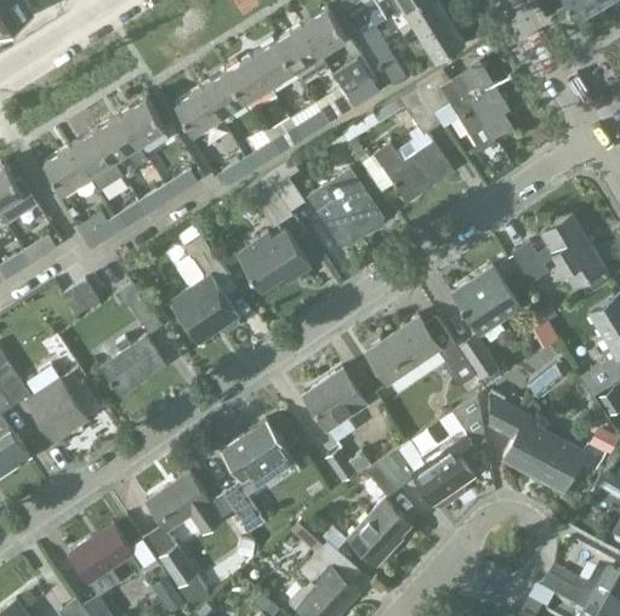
[(27,0),(0,0),(0,33),(35,11),(34,10),(27,0)]
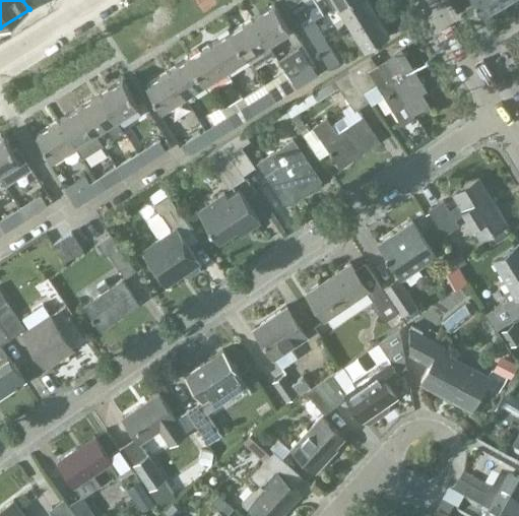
[(351,28),(377,12),(368,0),(349,0),(338,7),(351,28)]
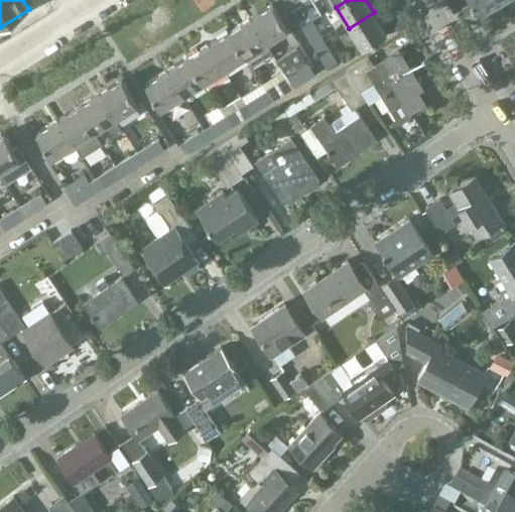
[(500,4),(497,0),(468,0),(479,17),(500,4)]
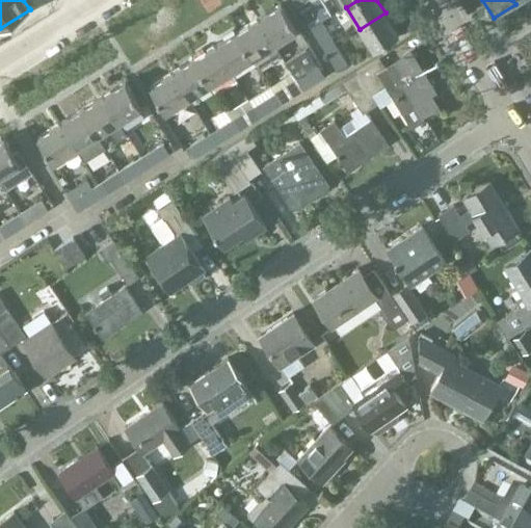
[(311,29),(320,23),(308,1),(297,7),(311,29)]
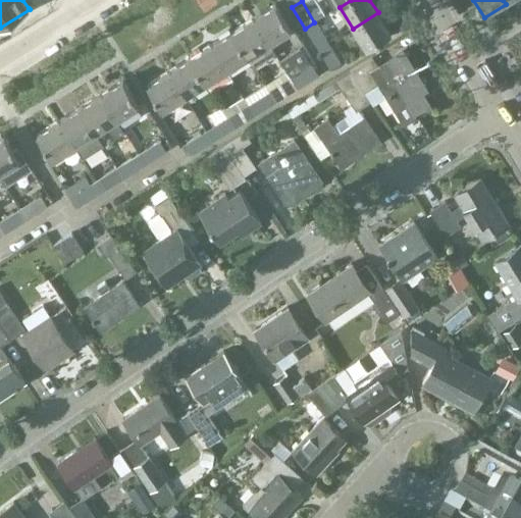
[(254,20),(269,45),(291,32),(275,6),(254,20)]
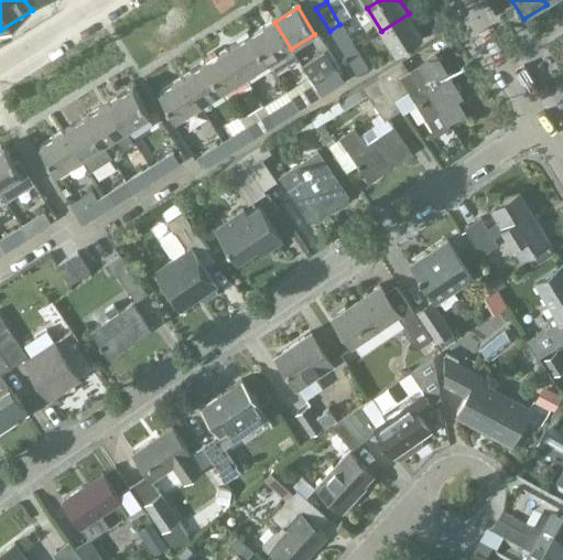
[(409,13),(381,31),(396,54),(423,38),(409,13)]
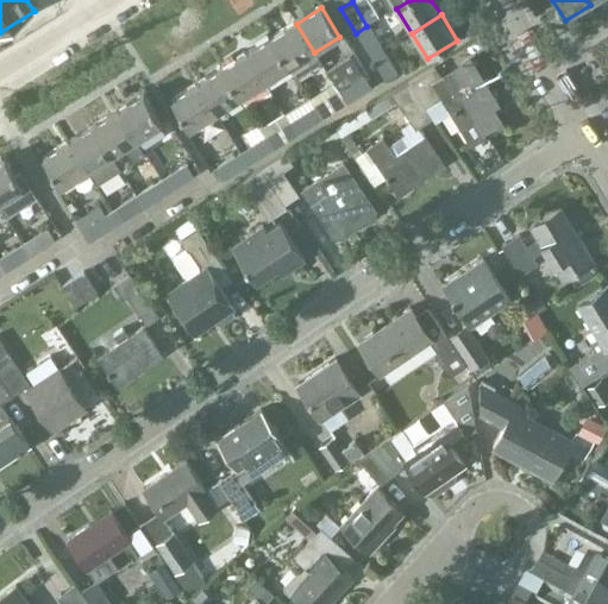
[(323,65),(314,52),(296,24),(271,39),(289,68),(296,81),(323,65)]
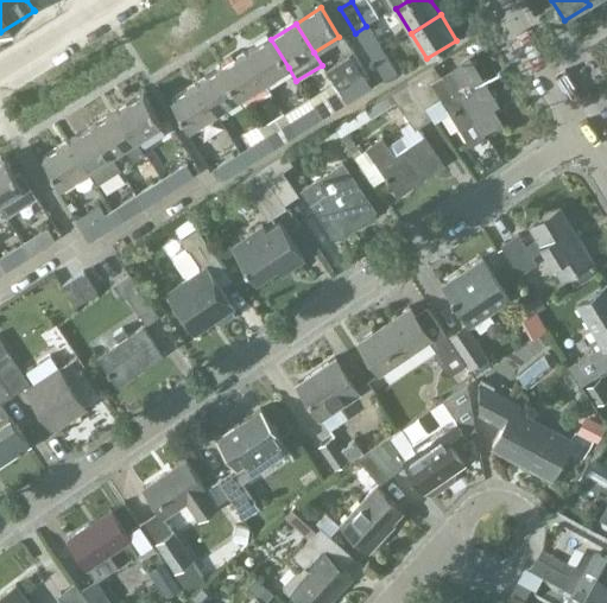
[(371,58),(381,51),(366,26),(355,33),(371,58)]
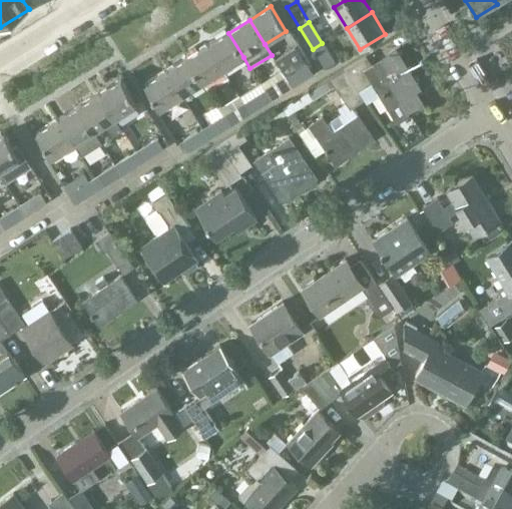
[(222,70),(243,57),(228,33),(207,46),(222,70)]
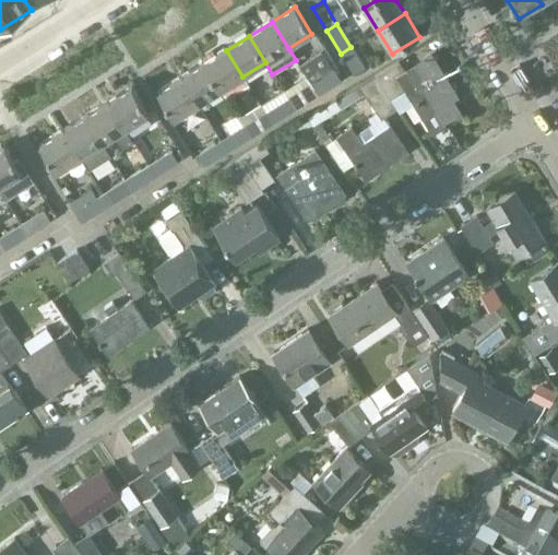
[(351,47),(341,54),(354,77),(365,70),(351,47)]
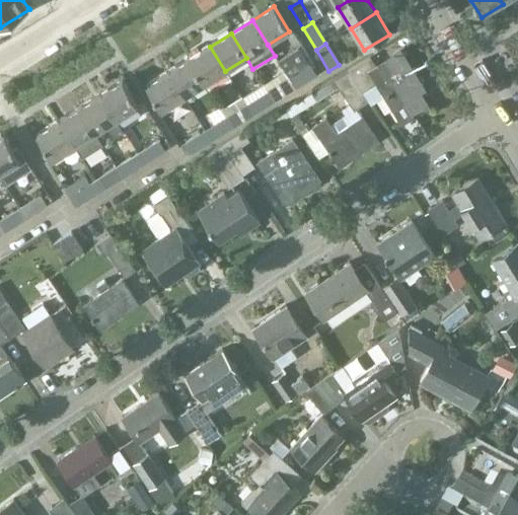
[(205,84),(225,71),(210,47),(189,59),(205,84)]
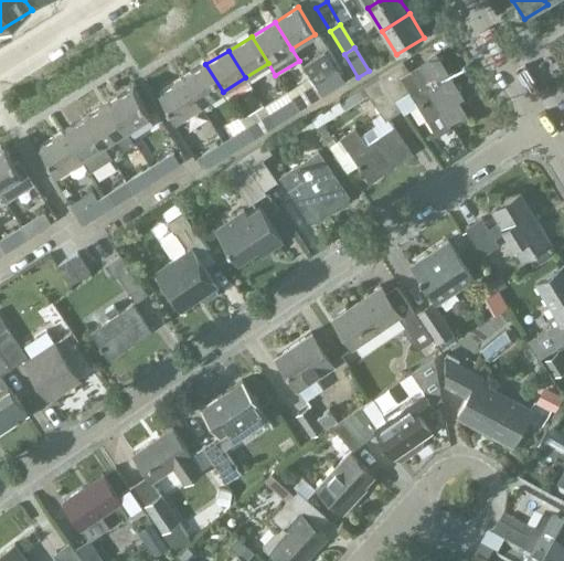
[(379,78),(395,102),(403,113),(405,116),(421,107),(438,136),(470,116),(457,95),(458,94),(437,60),(412,75),(404,63),(379,78)]
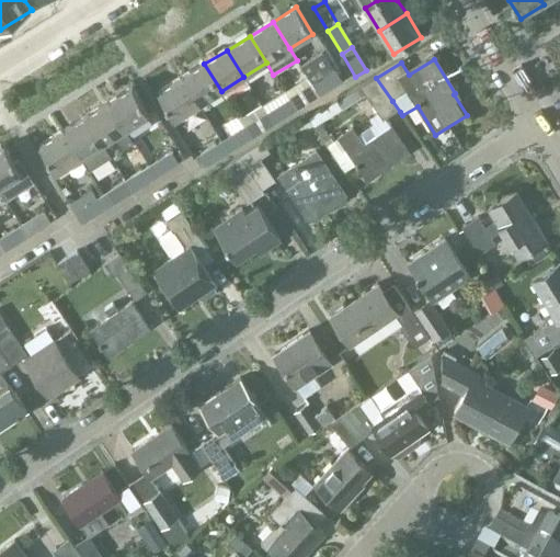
[(198,105),(221,91),(204,64),(182,78),(198,105)]
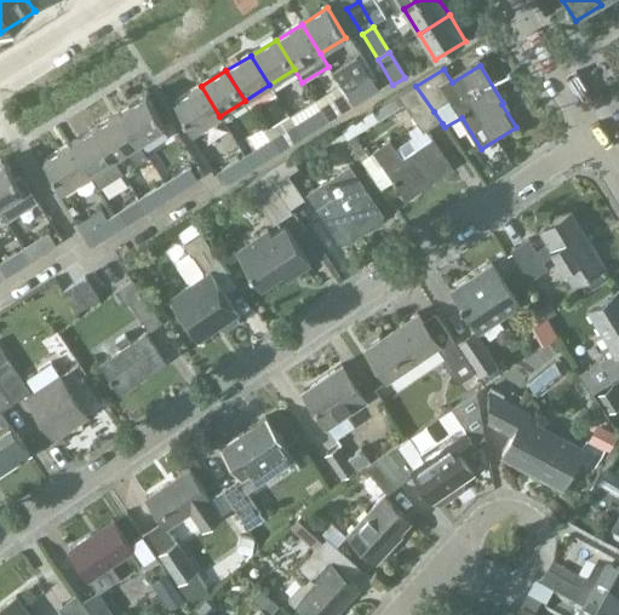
[(345,96),(353,107),(377,92),(371,80),(345,96)]
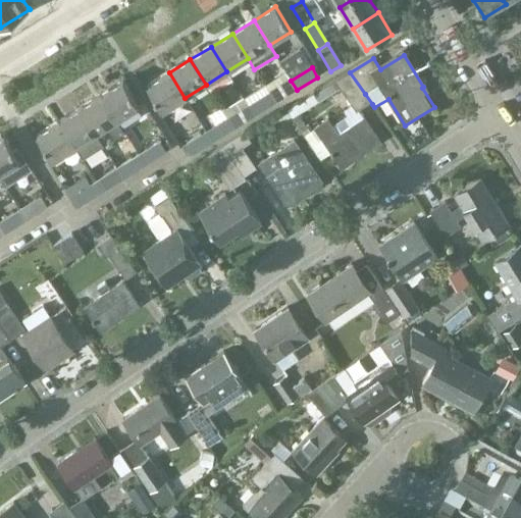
[(162,111),(185,98),(169,72),(147,87),(162,111)]
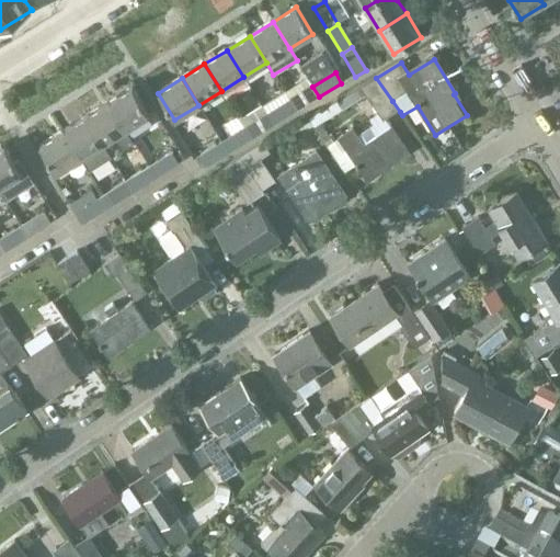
[(400,112),(392,101),(376,78),(361,89),(378,116),(384,123),(386,122),(400,112)]
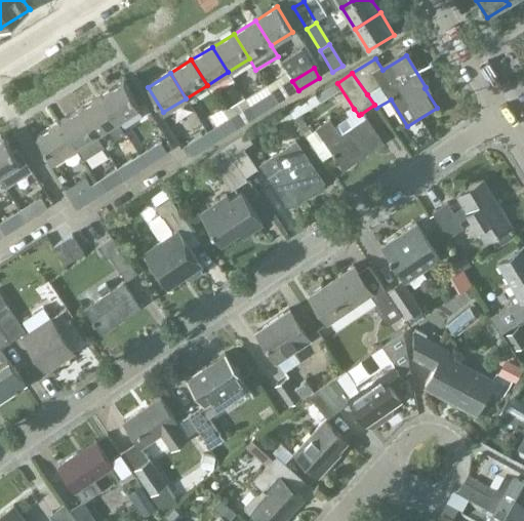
[(276,105),(298,90),(292,81),(271,94),(276,105)]
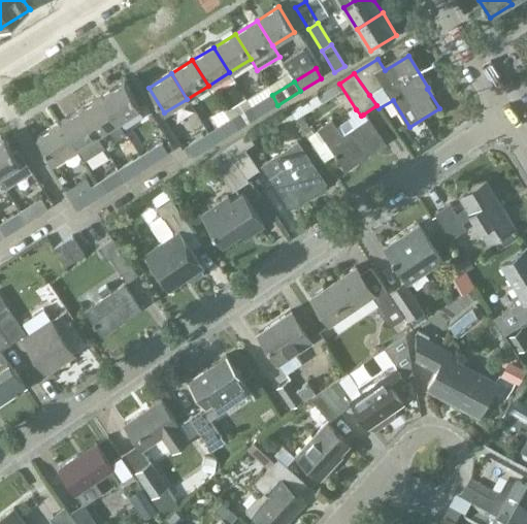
[(102,96),(118,122),(140,108),(124,83),(102,96)]
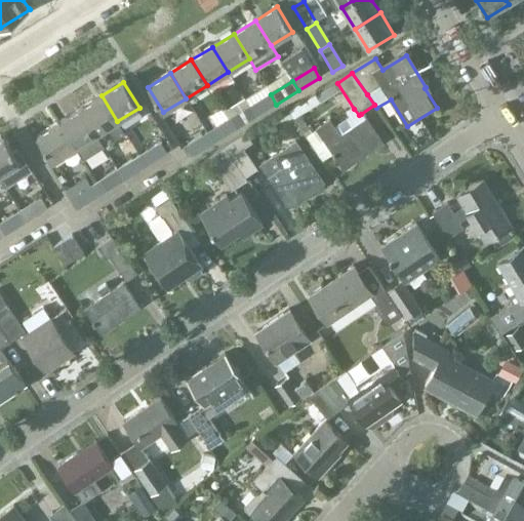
[(256,117),(276,105),(271,94),(250,108),(256,117)]
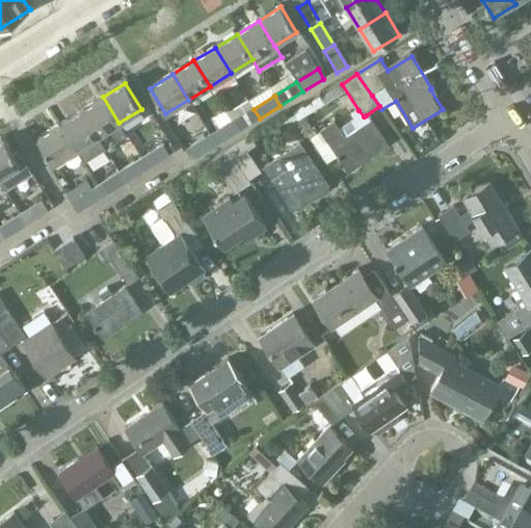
[(296,119),(325,105),(320,96),(292,109),(296,119)]
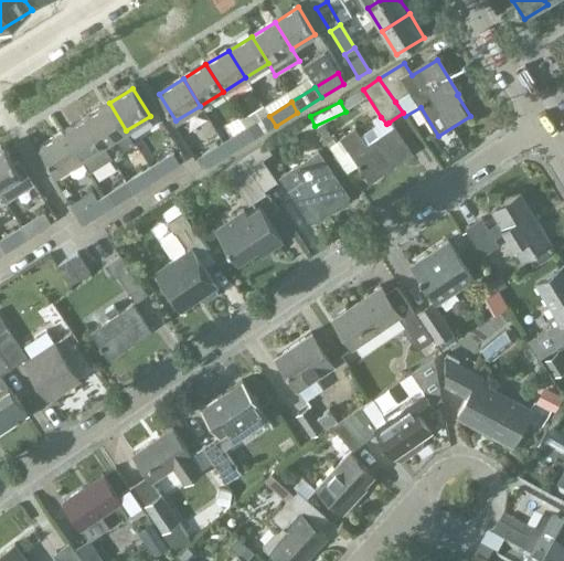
[(125,131),(126,130),(109,103),(86,118),(103,145),(114,138),(123,152),(134,145),(125,131)]
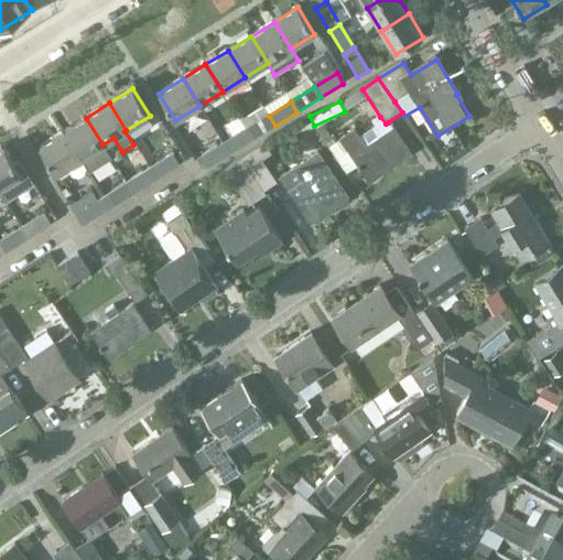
[(246,130),(252,140),(275,126),(269,116),(263,119),(246,130)]
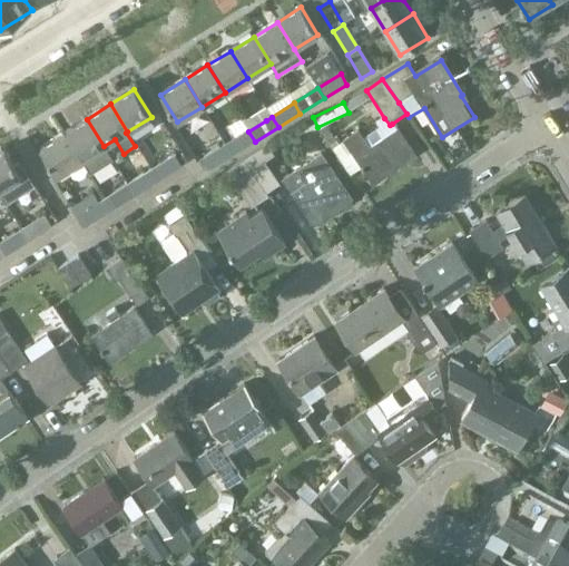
[(392,124),(390,125),(384,118),(375,124),(380,129),(363,140),(359,132),(332,149),(350,177),(363,168),(374,185),(406,163),(417,157),(399,130),(398,132),(392,124)]
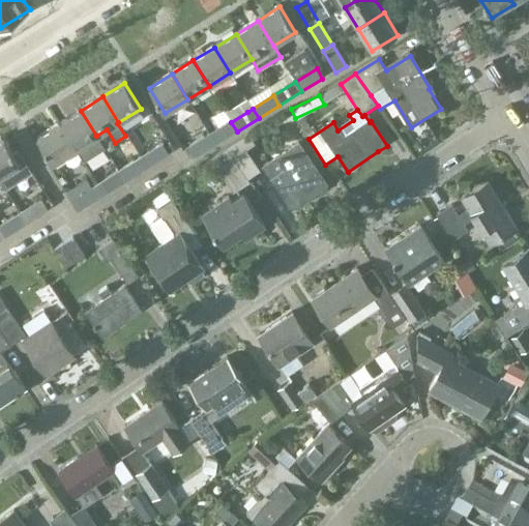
[(86,143),(96,136),(81,111),(59,124),(75,149),(76,148),(84,162),(94,155),(86,143)]
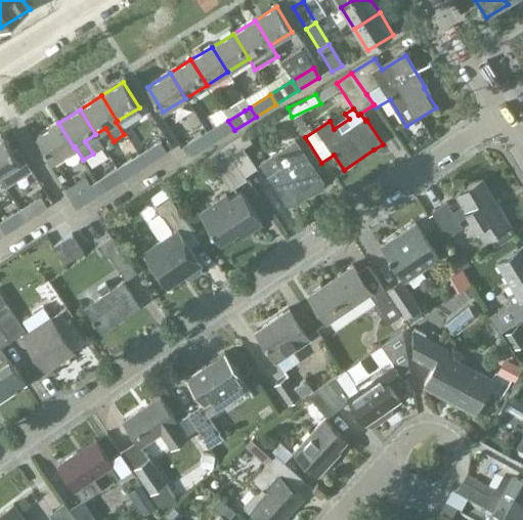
[(213,143),(234,130),(228,121),(207,134),(213,143)]
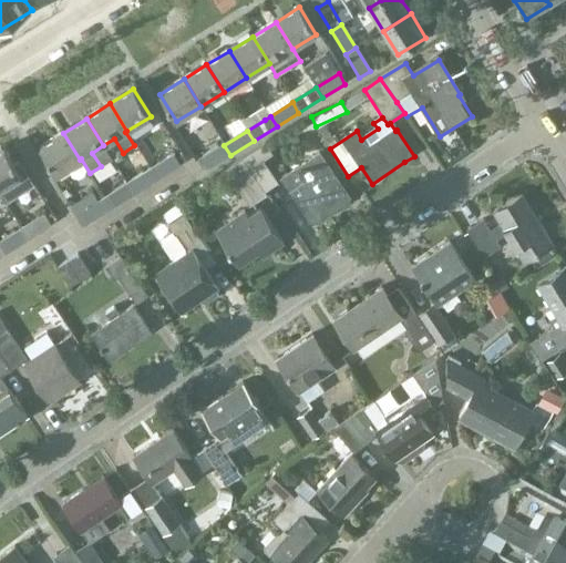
[(57,174),(80,160),(63,133),(40,149),(50,164),(44,167),(52,180),(58,176),(57,174)]
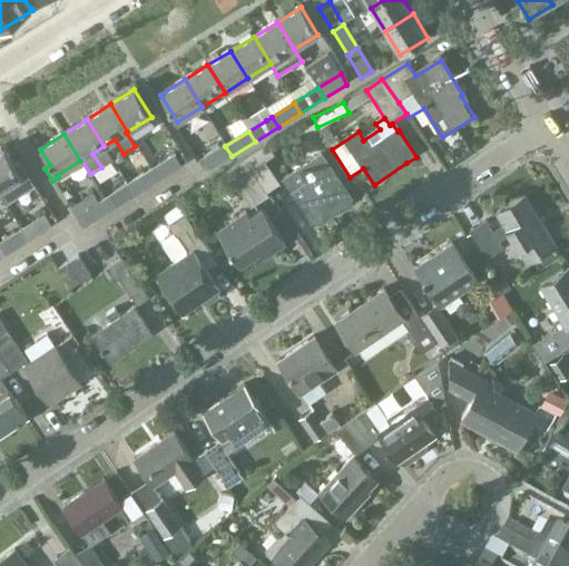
[(209,171),(232,156),(225,146),(203,159),(209,171)]
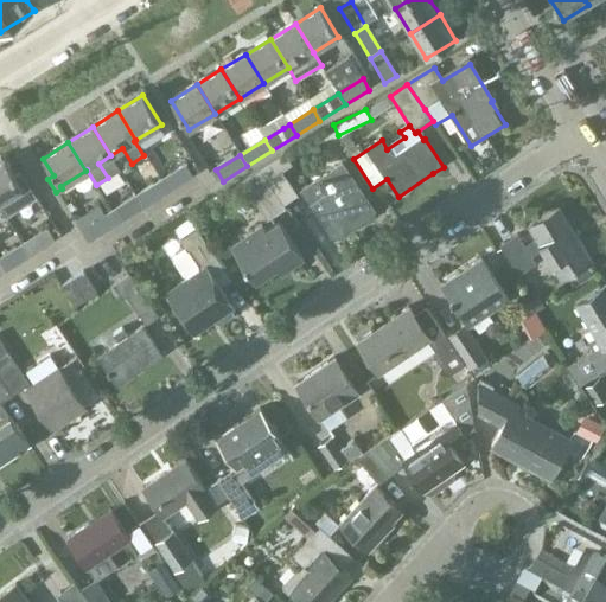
[(281,173),(282,174),(292,168),(286,157),(261,172),(267,181),(281,173)]
